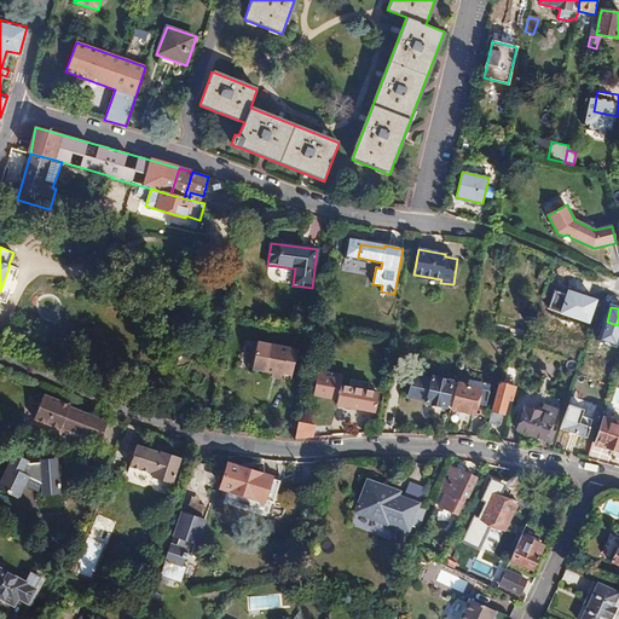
[(247,368),(252,369),(258,342),(253,341),(247,368)]
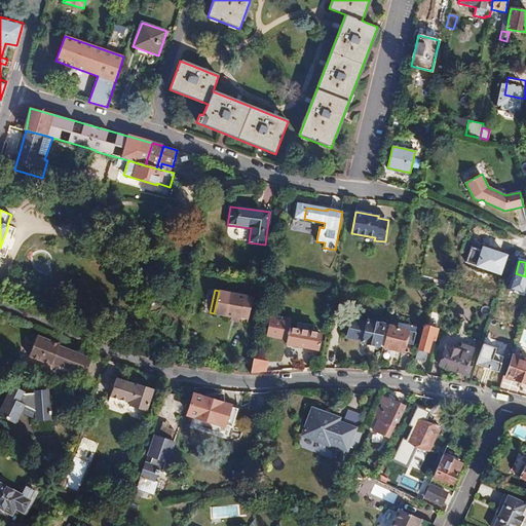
[(240,317),(248,320),(253,297),(219,291),(214,313),(231,316),(230,321),(239,322),(240,317)]
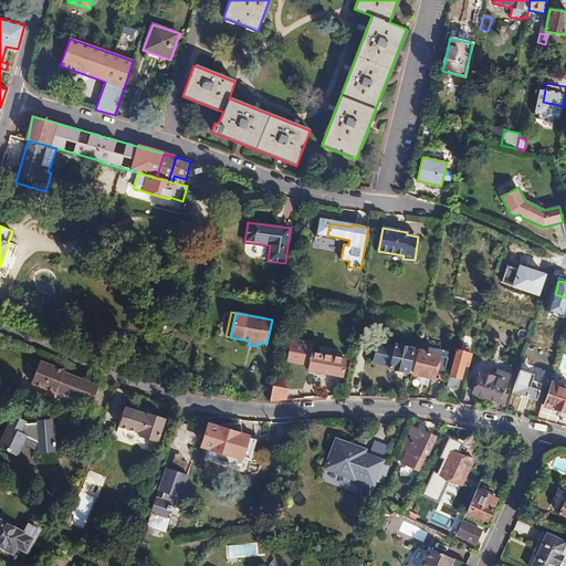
[(290,341),(286,362),(310,366),(308,370),(342,377),(345,358),(312,353),(313,345),(311,341),(294,338),(290,341)]
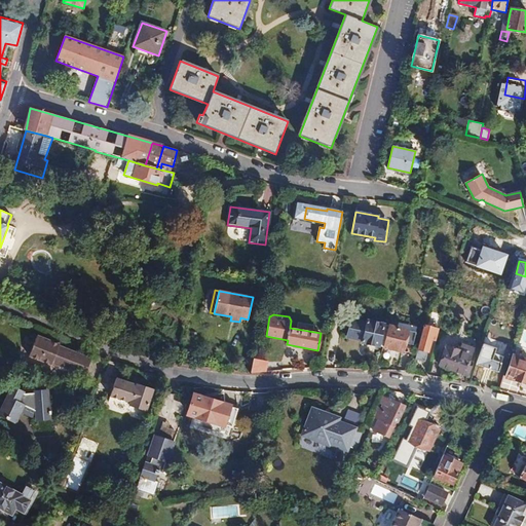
[(351,318),(346,338),(361,341),(361,342),(383,347),(389,325),(366,320),(366,323),(351,318)]
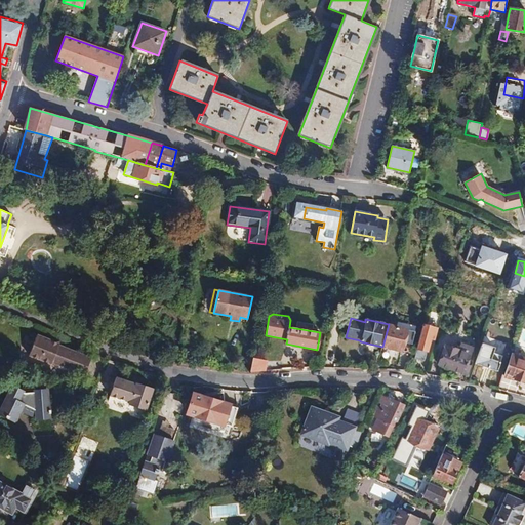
[(382,347),(401,352),(407,329),(389,324),(382,347)]
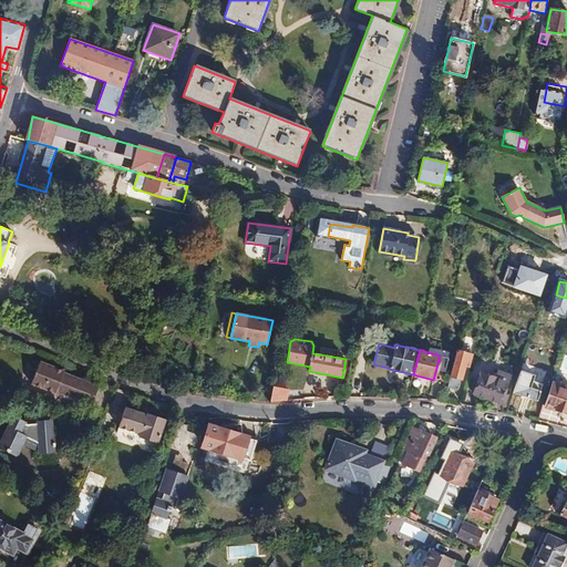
[(456,351),(456,352),(456,353),(447,388),(457,390),(464,367),(467,368),(471,354),(456,351)]
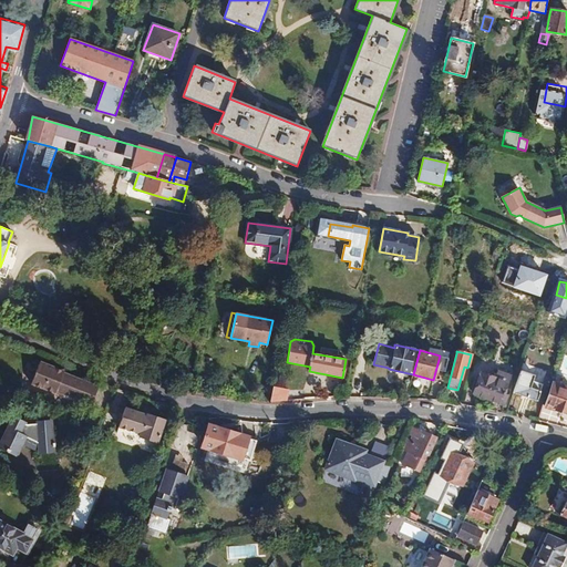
[(40,361),(31,384),(55,393),(57,392),(58,390),(65,392),(64,395),(92,405),(99,387),(72,377),(71,379),(63,375),(64,373),(64,371),(40,361)]
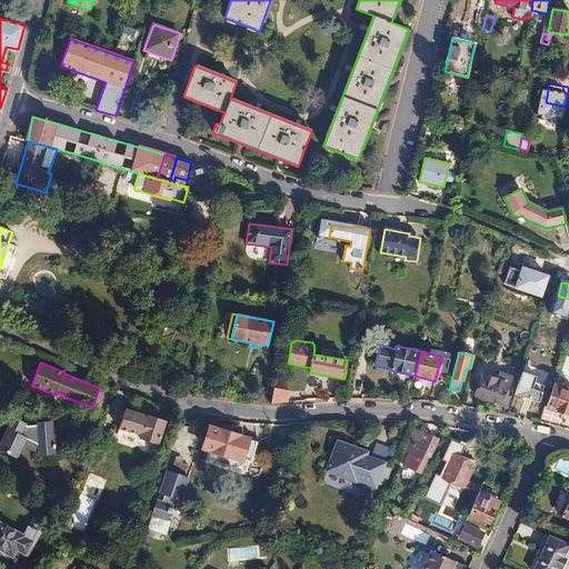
[(522,371),(515,395),(539,402),(545,385),(535,381),(536,377),(522,371)]
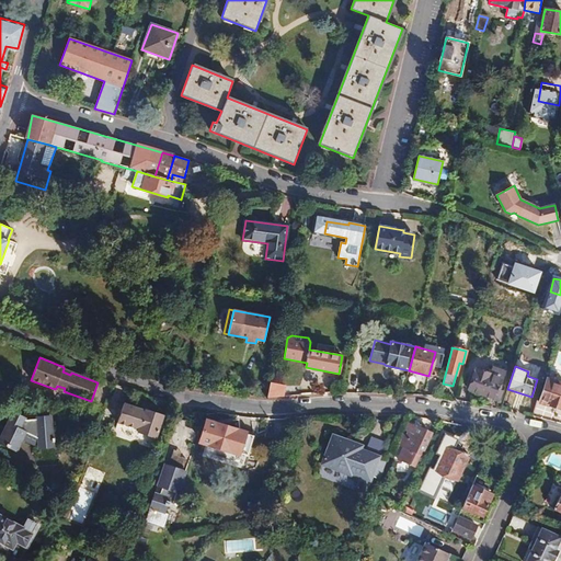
[(476,369),(468,390),(499,400),(502,391),(497,390),(504,371),(493,367),(490,374),(476,369)]
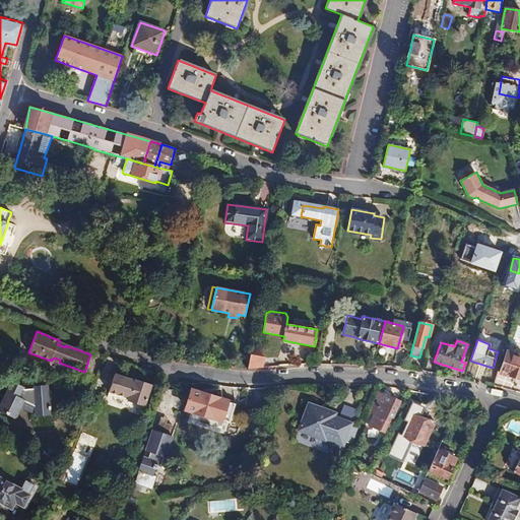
[(519,380),(519,377),(519,354),(506,350),(499,374),(519,380)]
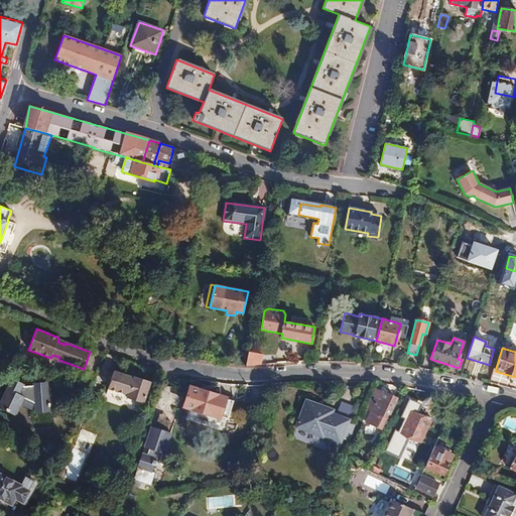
[(246,366),(261,365),(262,355),(249,352),(246,366)]
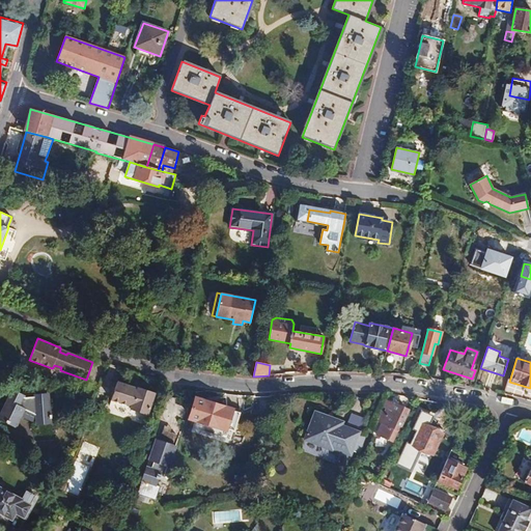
[(111,400),(131,407),(130,410),(147,416),(156,393),(137,387),(137,388),(117,382),(111,400)]
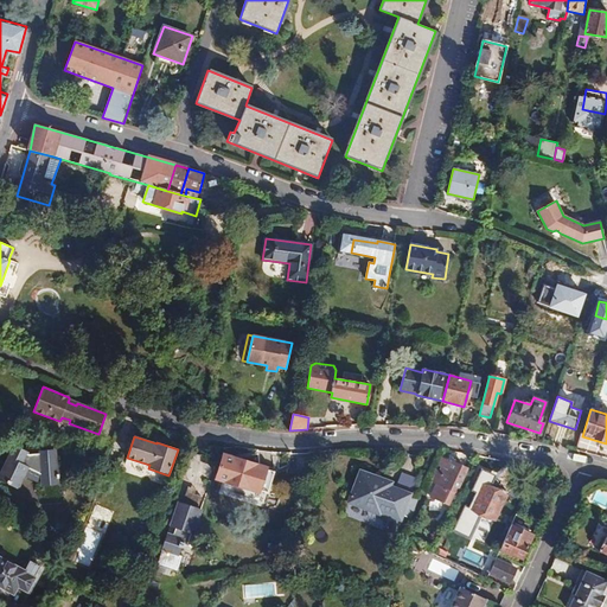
[(13,446),(0,473),(0,479),(18,489),(25,475),(42,484),(42,485),(58,484),(56,449),(39,451),(39,453),(31,454),(13,446)]
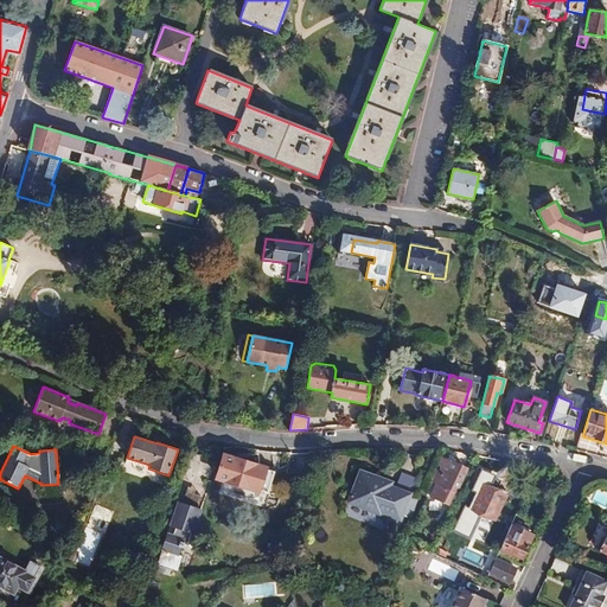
[(217,478),(244,486),(246,486),(268,493),(274,472),(260,467),(261,464),(253,461),(251,465),(224,457),(217,478)]
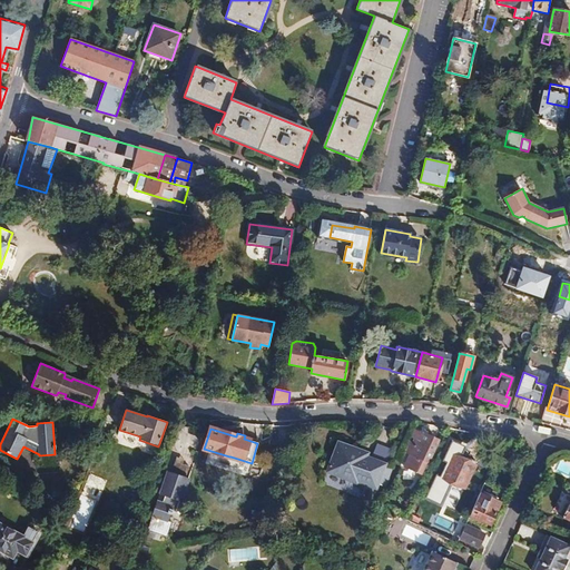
[(415,439),(409,453),(428,462),(439,440),(414,429),(411,436),(415,439)]
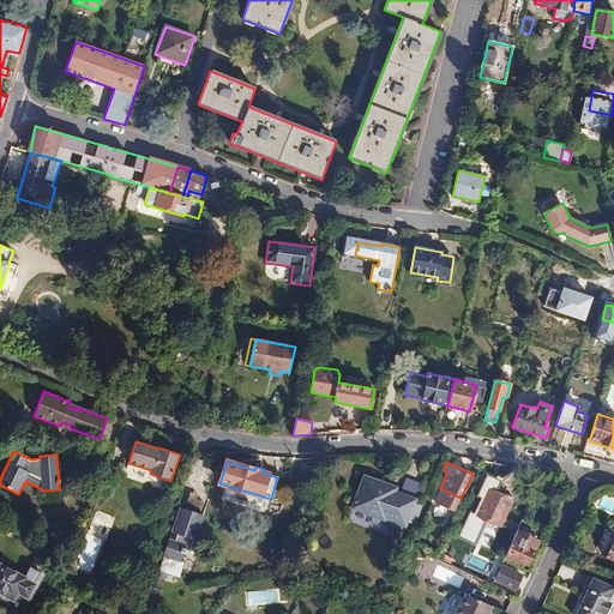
[(395,492),(396,488),(365,476),(353,509),(384,521),(385,518),(405,525),(407,521),(416,524),(423,506),(414,503),(415,500),(395,492)]
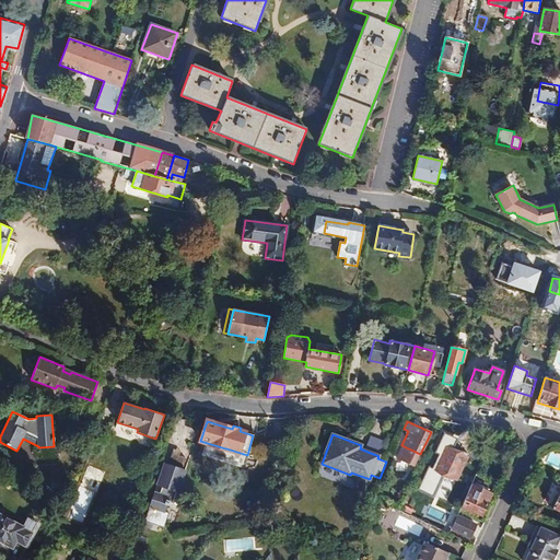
[(468,457),(445,446),(434,469),(435,470),(456,479),(457,480),(468,457)]
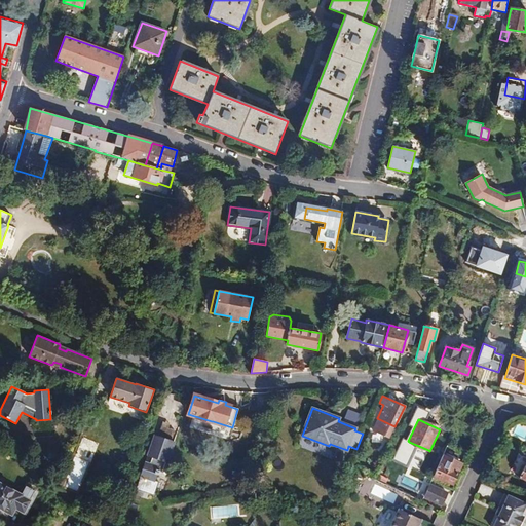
[(170,424),(162,422),(158,437),(172,441),(175,430),(168,428),(170,424)]
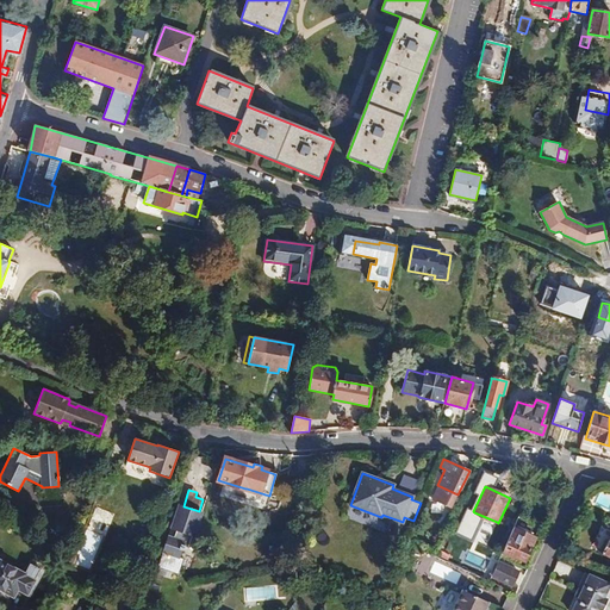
[(194,536),(203,512),(199,511),(184,506),(179,504),(170,529),(178,531),(175,539),(168,536),(162,553),(165,553),(160,567),(159,567),(179,574),(184,560),(179,559),(184,546),(187,548),(192,536),(194,536)]
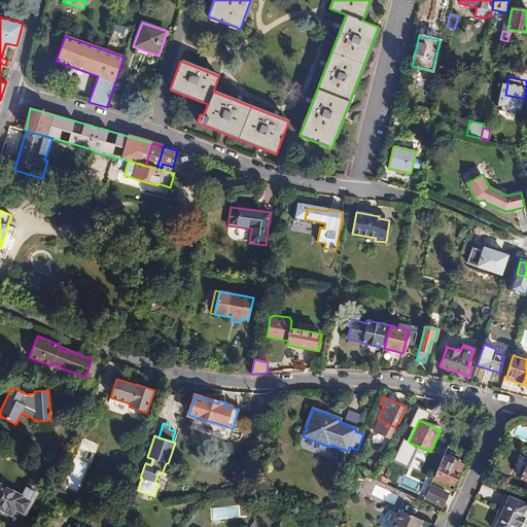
[(81,441),(80,455),(86,456),(88,447),(96,448),(97,442),(81,441)]
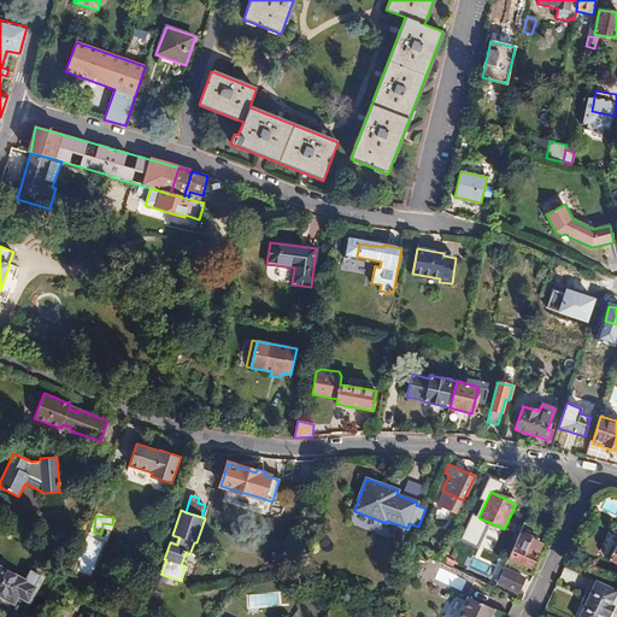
[(503,528),(480,518),(476,526),(499,536),(503,528)]
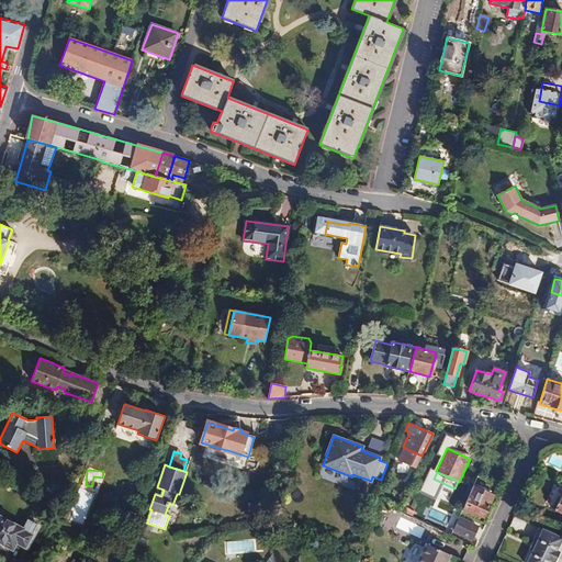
[(483,518),(493,495),(474,486),(463,508),(483,518)]
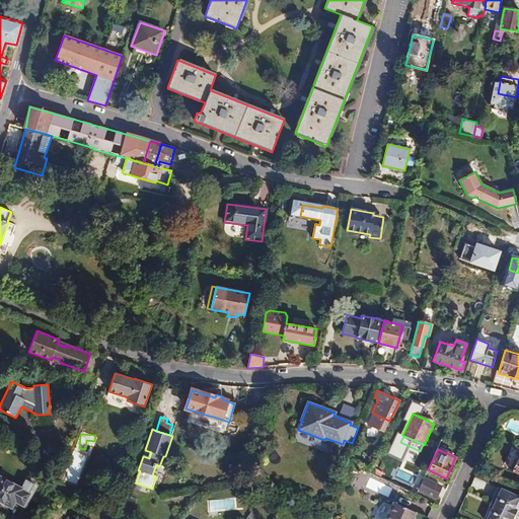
[(65,479),(76,484),(83,463),(72,459),(65,479)]
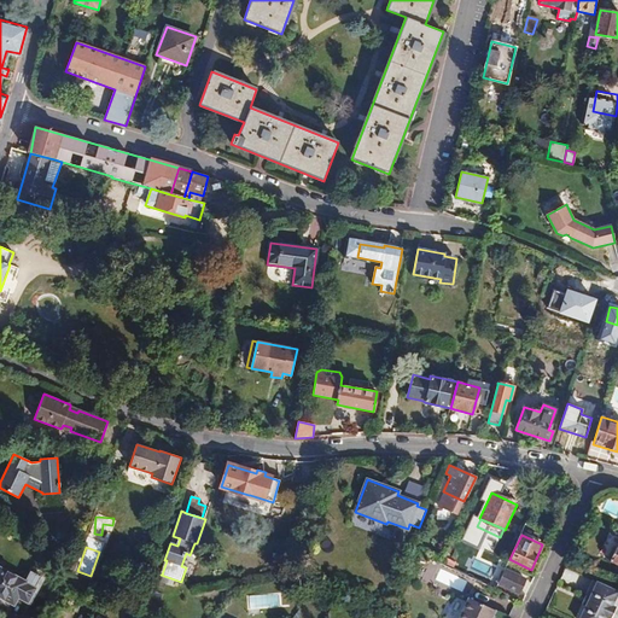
[(507,565),(529,575),(530,571),(509,561),(507,565)]
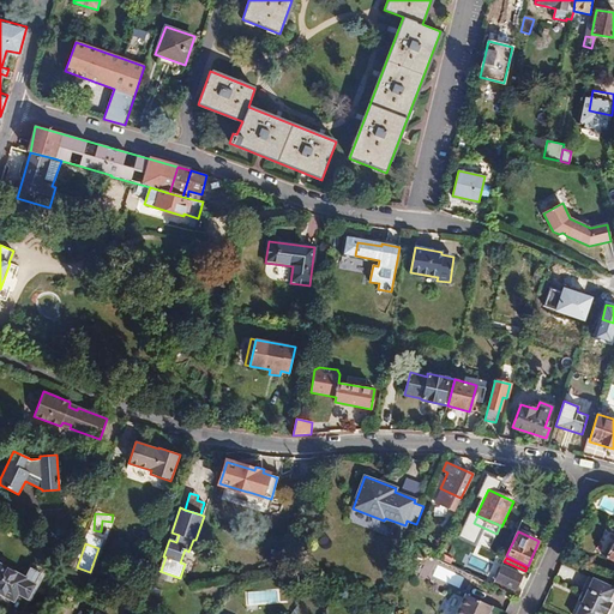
[(0,564),(0,594),(13,601),(17,593),(28,599),(41,573),(30,567),(24,577),(0,564)]
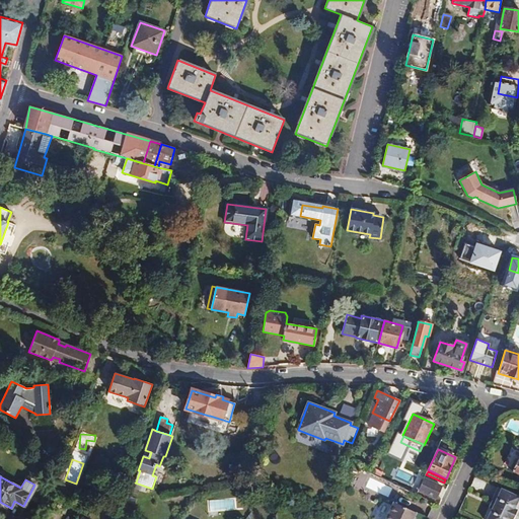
[(419,491),(436,499),(441,487),(424,478),(419,491)]
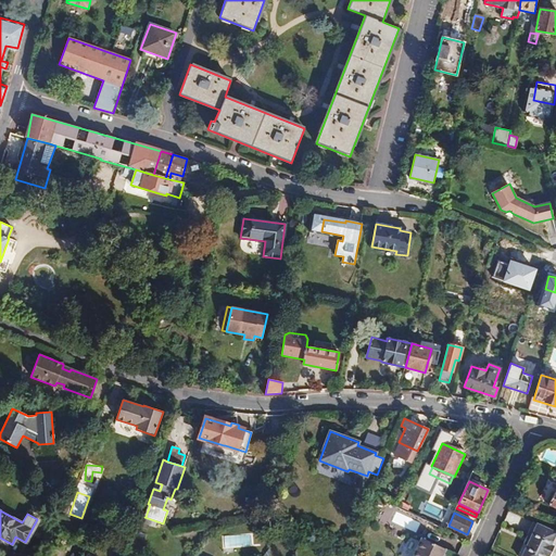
[(551,545),(555,532),(536,523),(521,555),(544,555),(545,555),(547,555),(548,555),(554,546),(551,545)]
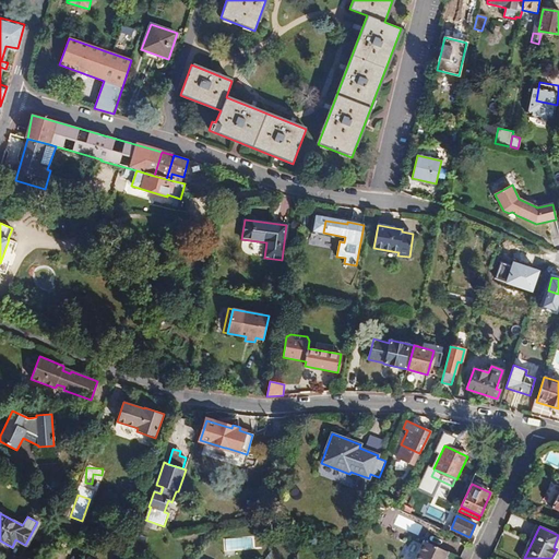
[(444,558),(448,551),(423,540),(414,558),(444,558)]
